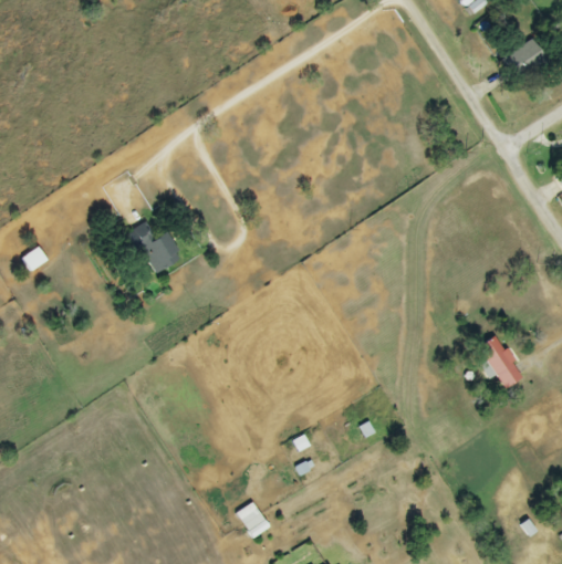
[(517,0),(509,3),(532,70),(551,62),(544,44),(553,42),(538,0),(517,0)]
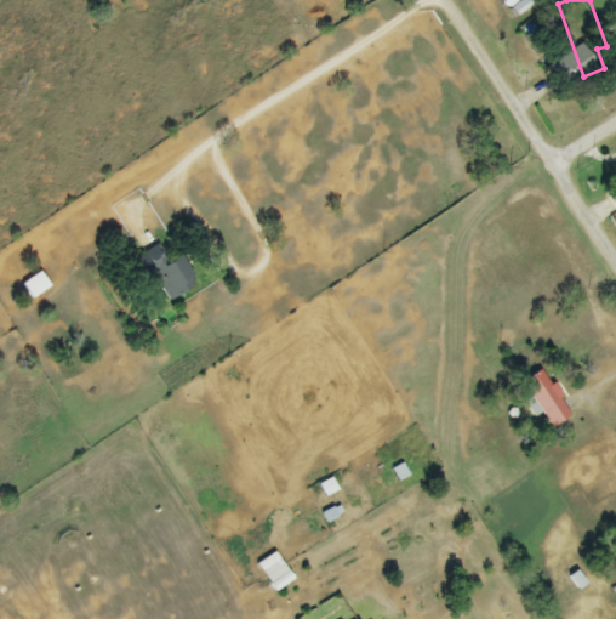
[(200,285),(184,254),(170,261),(163,246),(131,261),(142,283),(157,277),(169,301),(200,285)]
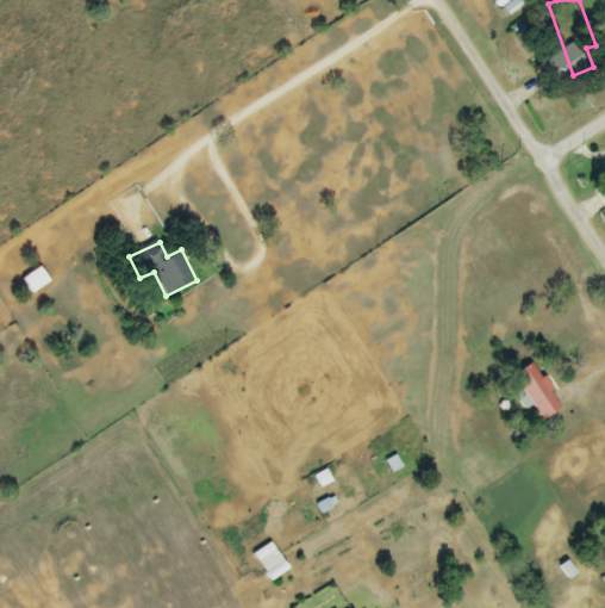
[(24,279),(33,293),(50,281),(41,267),(24,279)]
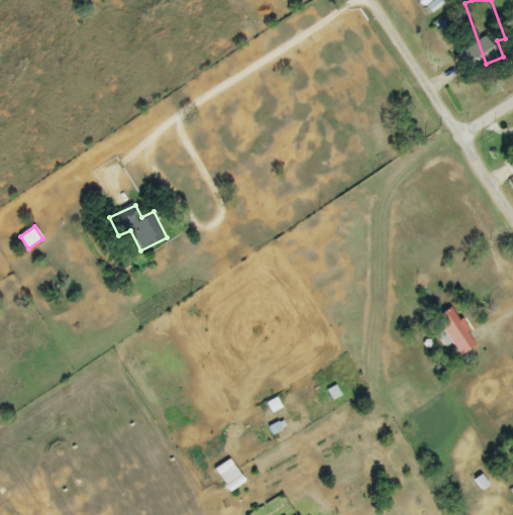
[(462,354),(478,343),(451,305),(436,315),(462,354)]
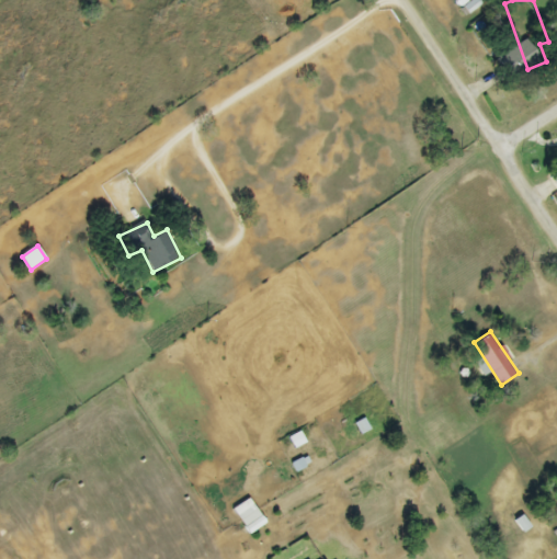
[(251,533),(266,522),(250,498),(234,509),(251,533)]
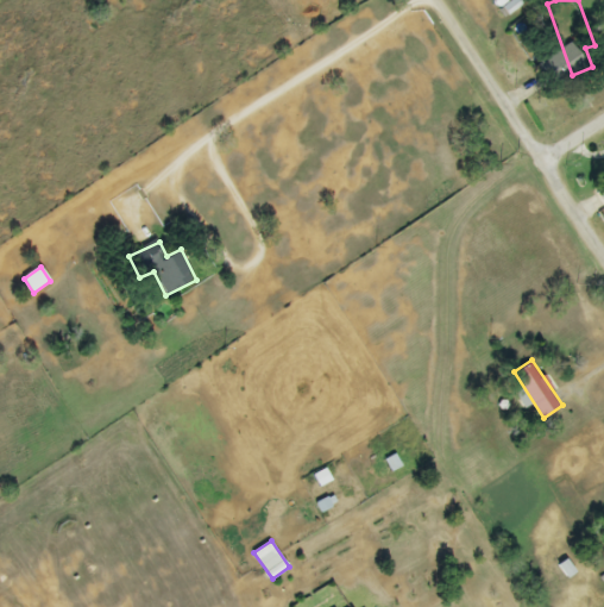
All buildings are outlined.
